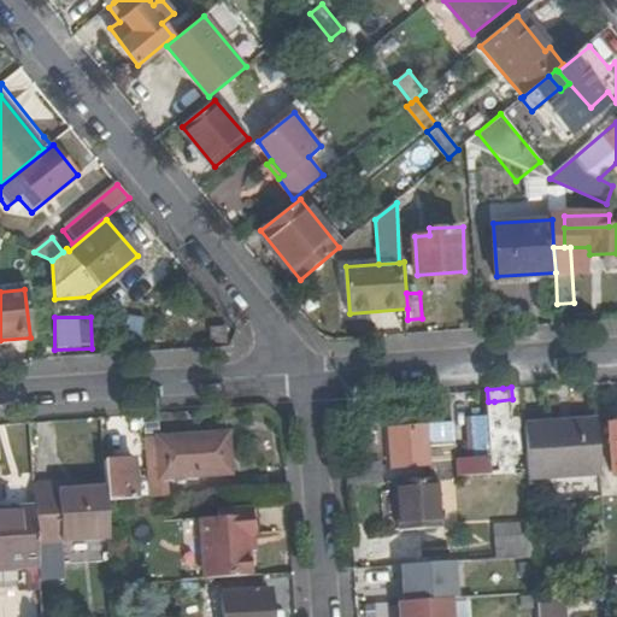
[(518,399),(512,399),(494,401),(497,436),(521,434),(518,399)]
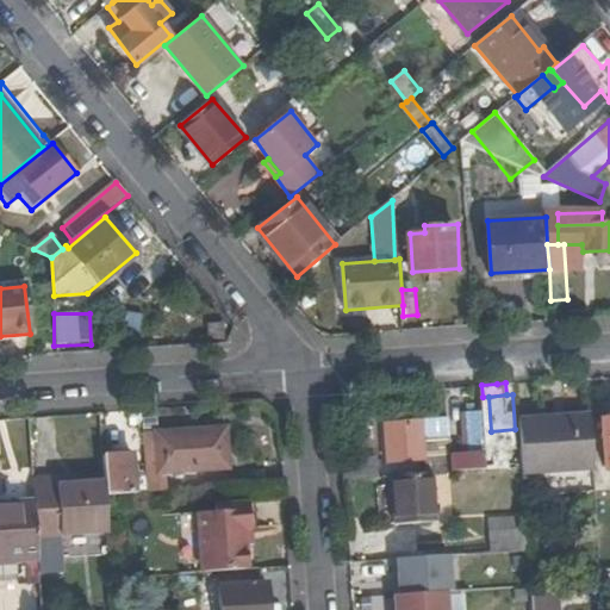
[(487,468),(483,411),(466,412),(468,455),(452,456),(450,436),(441,437),(440,419),(386,422),(390,459),(427,458),(428,472),(433,472),(486,468),(487,468)]
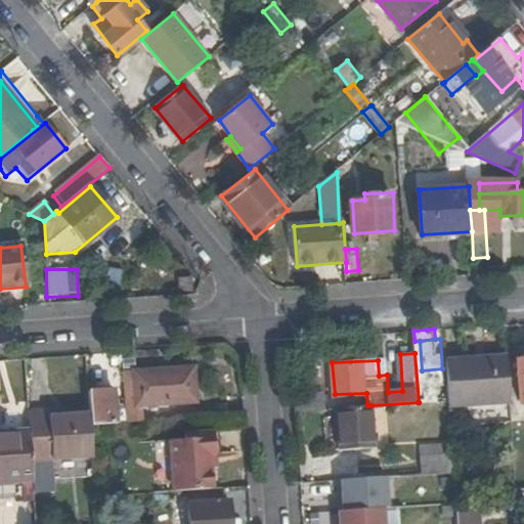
[(507,356),(446,360),(449,400),(449,407),(511,403),(507,356)]
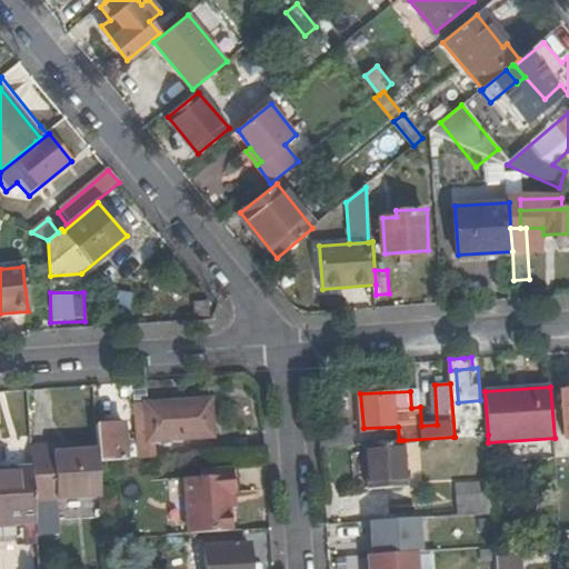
[(146,405),(133,406),(138,459),(155,458),(153,443),(218,438),(213,397),(210,397),(209,399),(150,402),(150,401),(146,401),(146,405)]
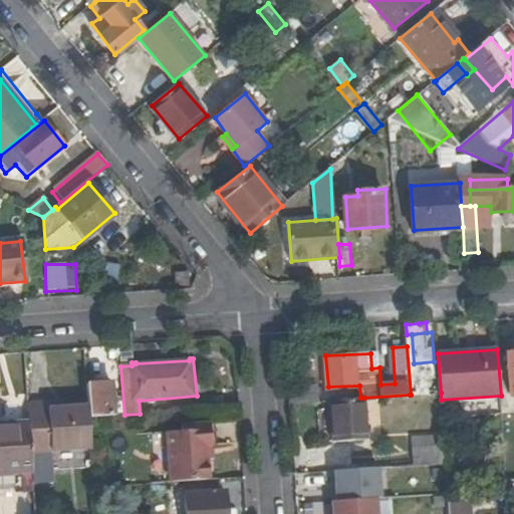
[(412,395),(427,394),(426,377),(435,377),(434,361),(414,363),(415,378),(411,378),(412,395)]
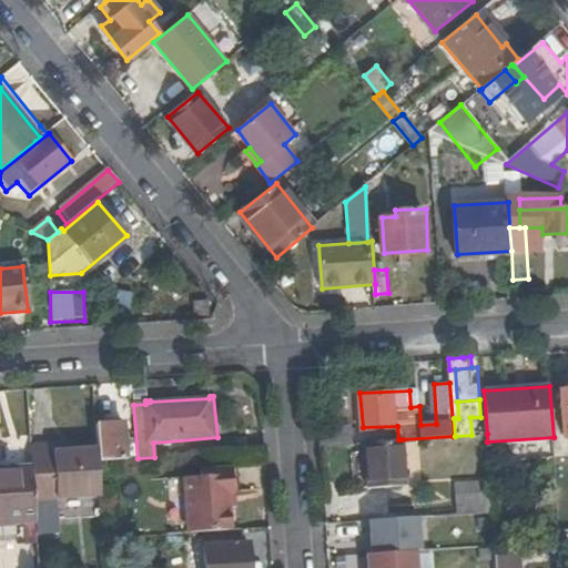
[(125,422),(97,423),(97,427),(98,447),(99,460),(128,458),(125,422)]
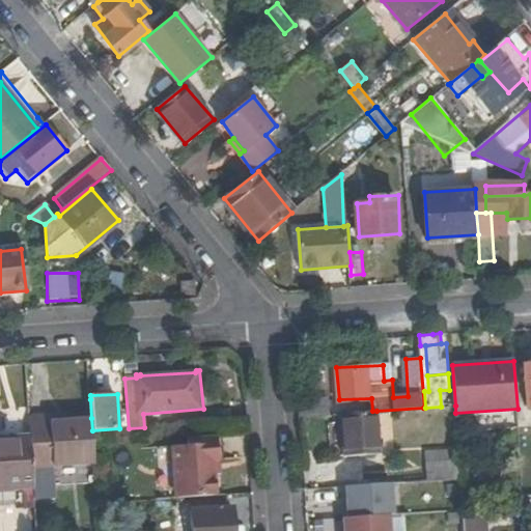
[(372,411),(339,413),(342,457),(381,455),(376,411),(372,411)]
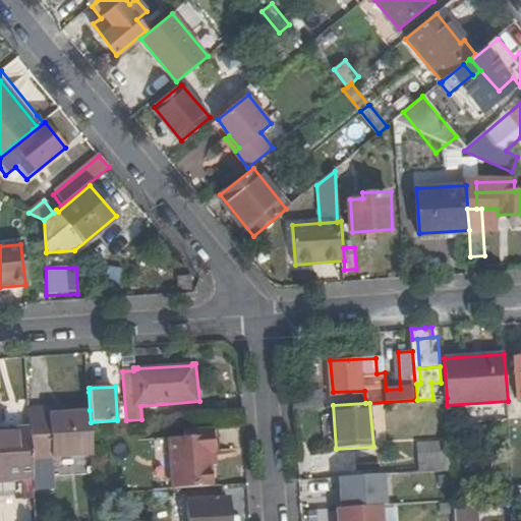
[(49,408),(30,409),(31,427),(33,453),(35,477),(35,487),(55,485),(53,456),(93,453),(93,450),(91,422),(90,410),(50,413),(49,408)]
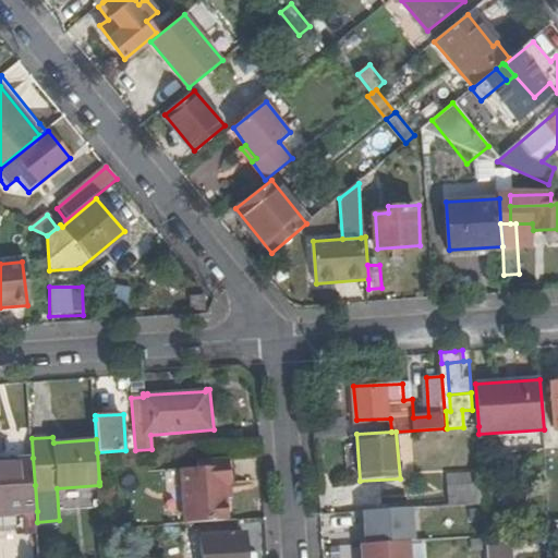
[(35,485),(33,458),(14,459),(13,448),(0,448),(0,533),(15,532),(15,513),(37,511),(35,485)]
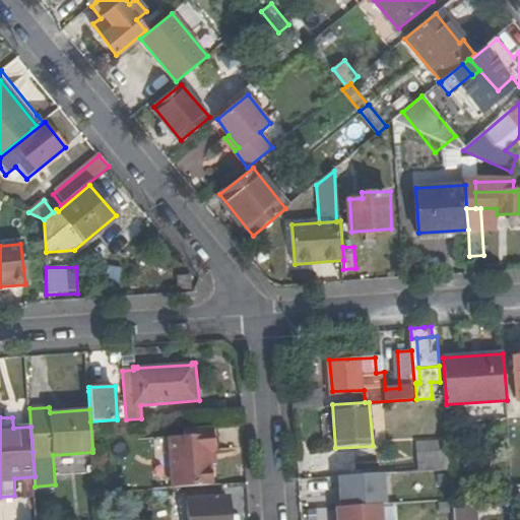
[(201,485),(212,484),(211,466),(210,455),(215,455),(213,431),(198,432),(198,440),(184,441),(170,442),(173,488),(201,485)]
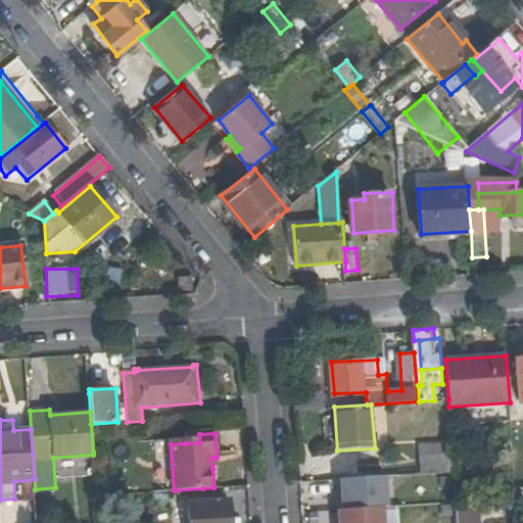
[(185,435),(185,443),(199,442),(199,434),(185,435)]
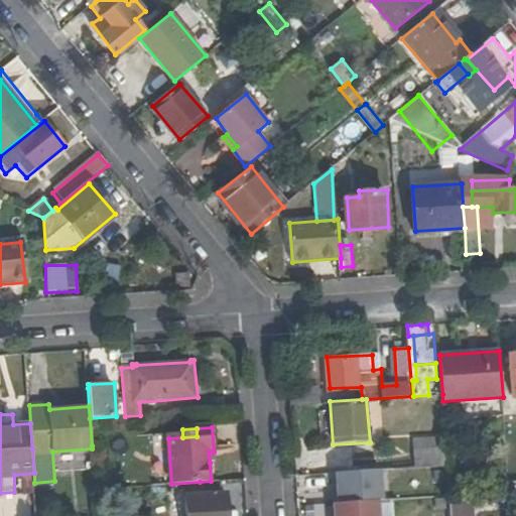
[(415,466),(447,464),(445,438),(414,440),(414,453),(415,466)]
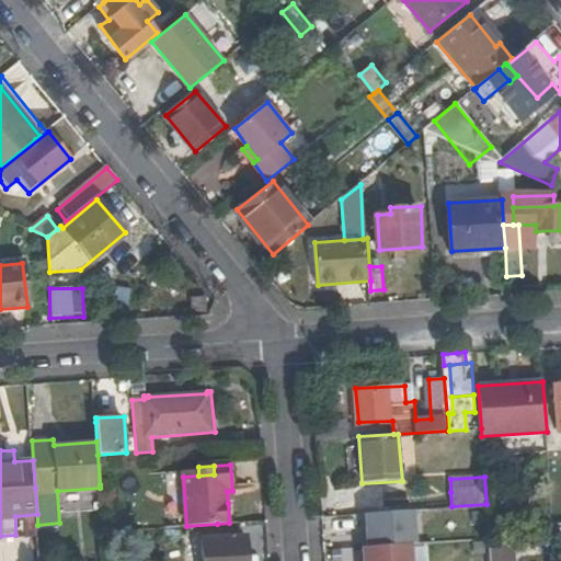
[(451,506),(450,492),(425,493),(426,508),(431,508),(451,506)]
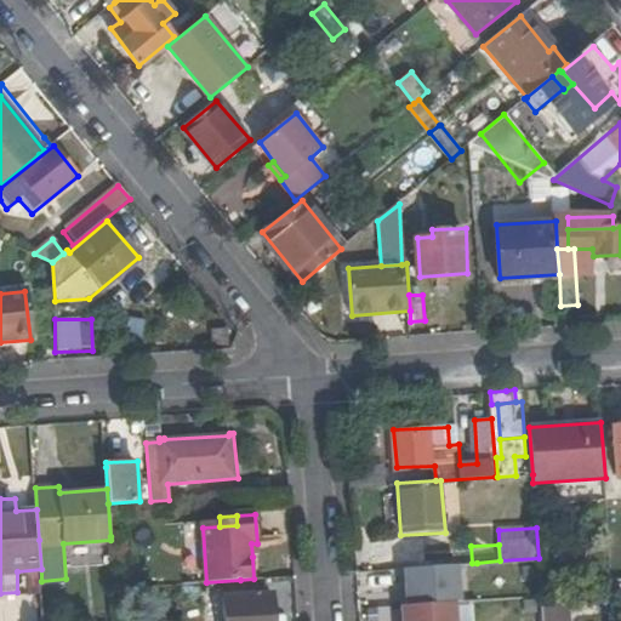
[(457,564),(406,568),(409,604),(455,600),(461,600),(457,564)]
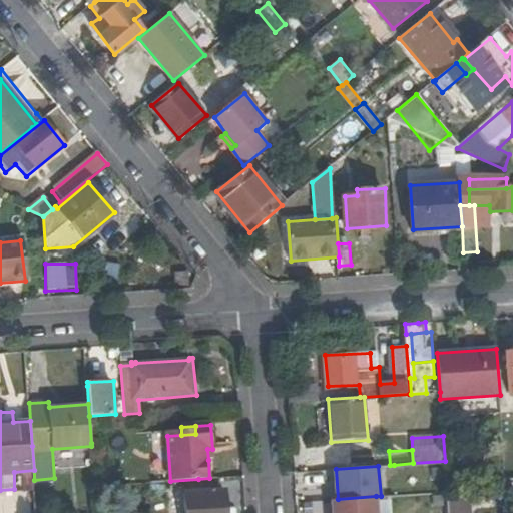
[(226,512),(225,490),(184,493),(185,512),(226,512)]
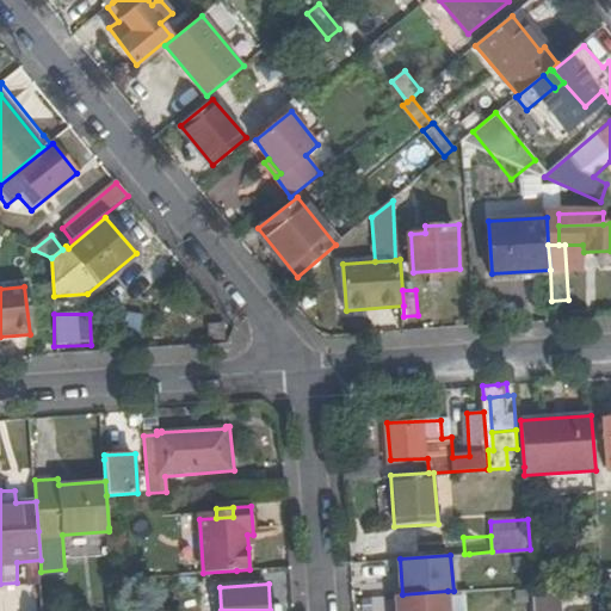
[(582,587),(551,590),(551,610),(562,610),(562,603),(584,602),(582,587)]
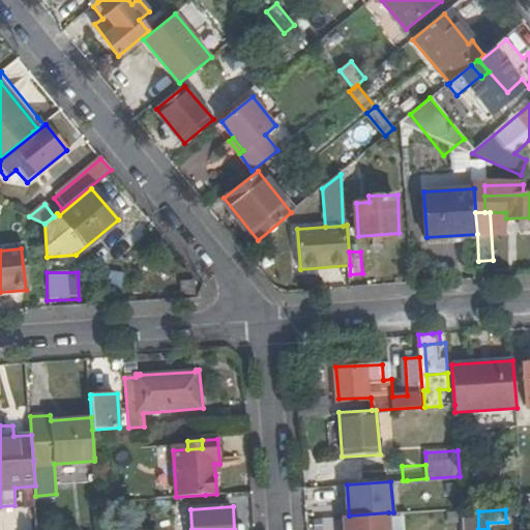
[(478,529),(478,511),(462,512),(463,529),(478,529)]
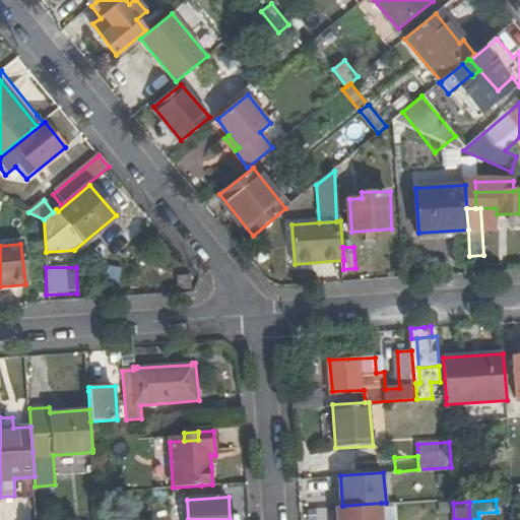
[(382,519),(381,503),(342,506),(337,506),(338,519),(382,519)]
